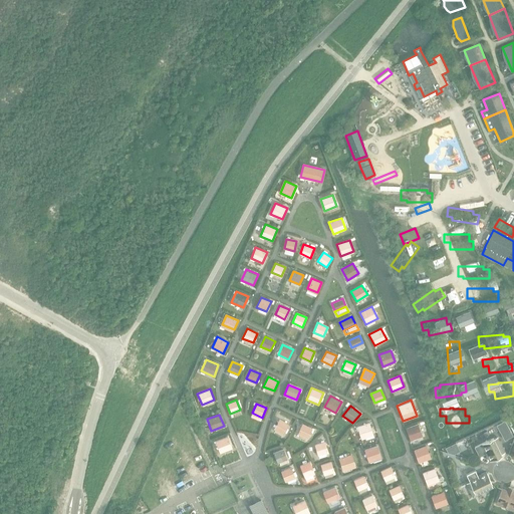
[(275,430),(273,433),(281,437),(288,425),(279,420),(274,429),(275,430)]
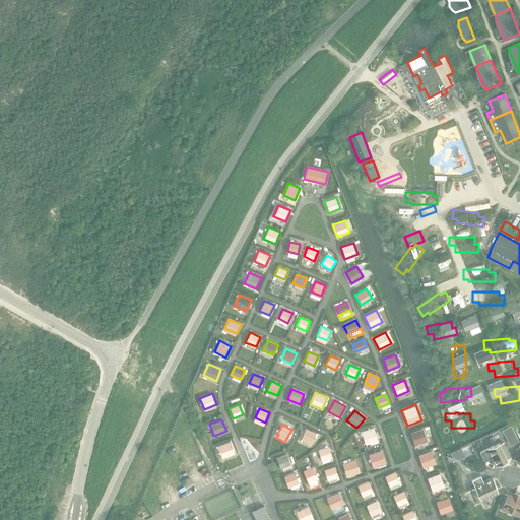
[(511,426),(503,430),(504,434),(510,445),(518,441),(513,430),(511,426)]
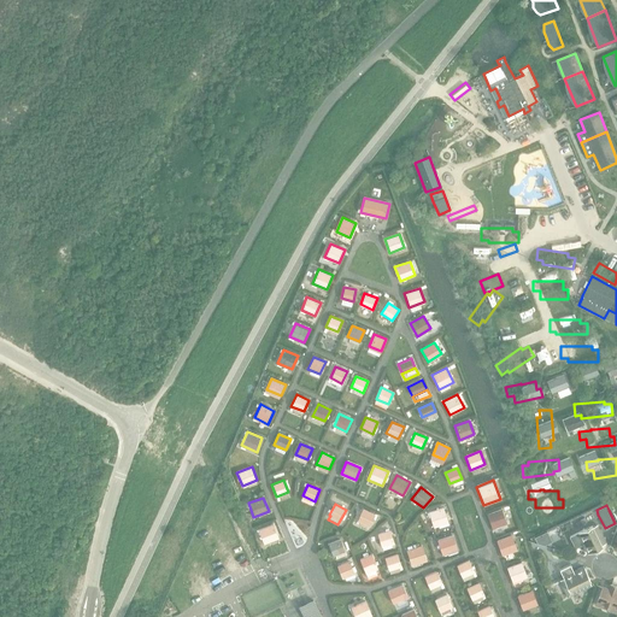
[(448,522),(444,507),(429,512),(433,527),(448,522)]
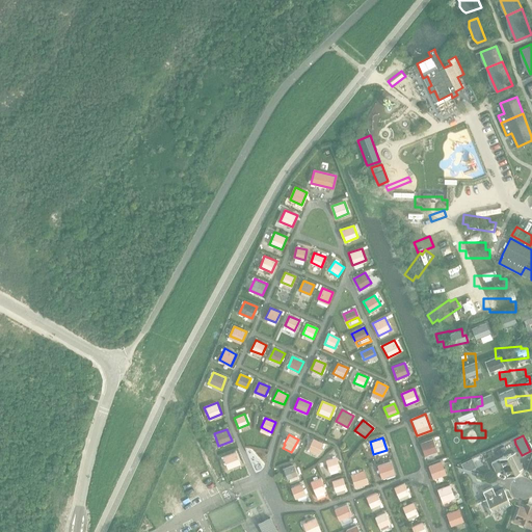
[(436,451),(432,439),(420,444),(424,456),(436,451)]
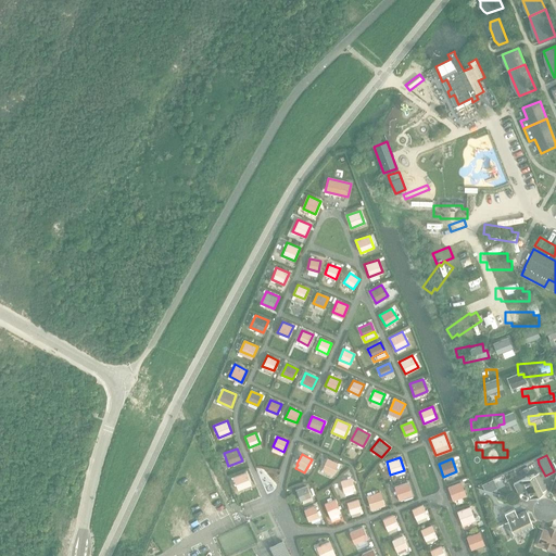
[(332,474),(338,464),(327,459),(323,469),(332,474)]
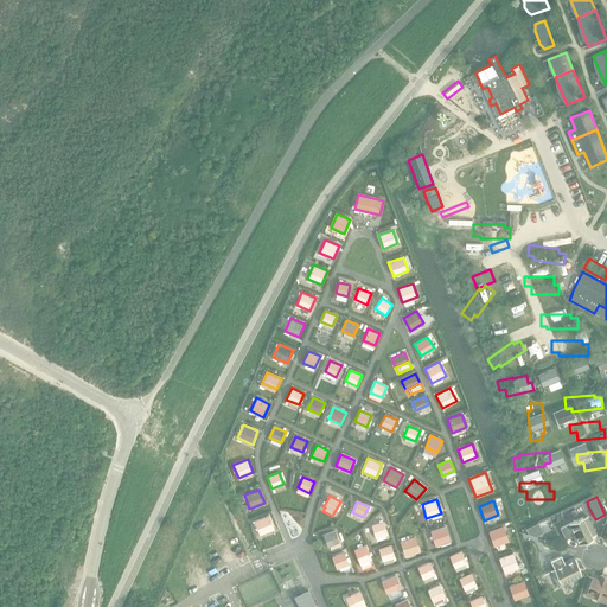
[(274,529),(269,516),(254,522),(260,535),(274,529)]
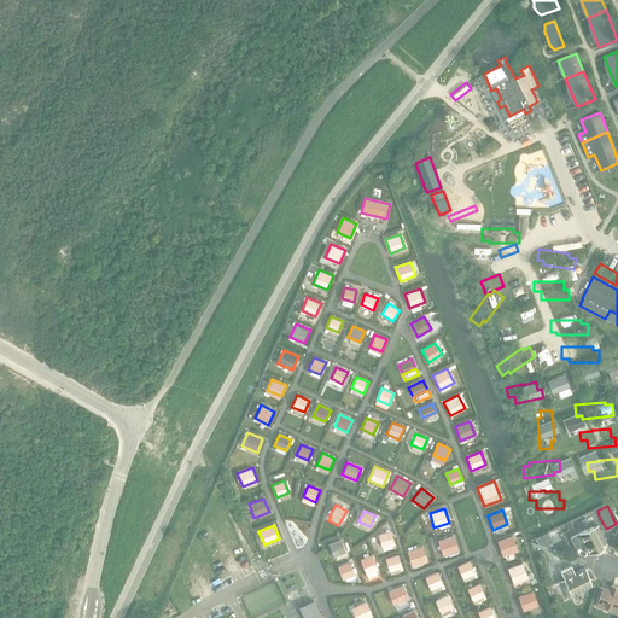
[(593,526),(571,537),(576,549),(586,544),(589,554),(602,547),(593,526)]
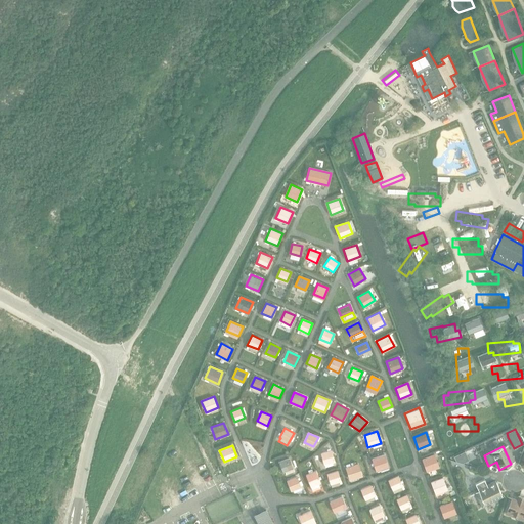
[(321,453),(324,464),(325,466),(333,464),(332,462),(335,461),(332,450),(321,453)]
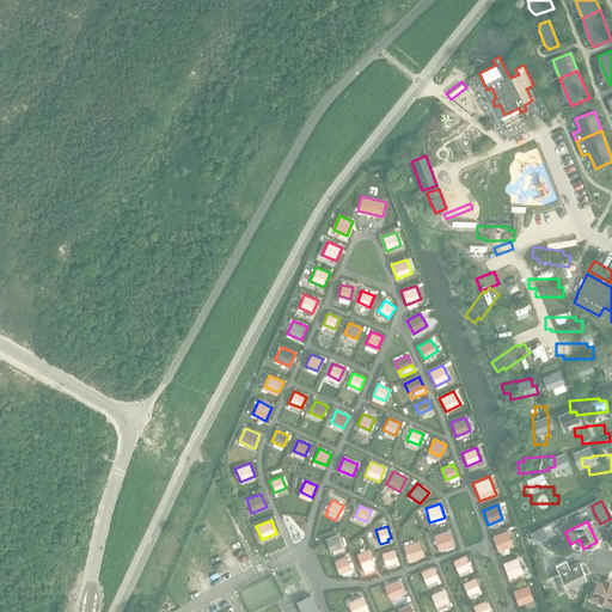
[(543,527),(530,533),(533,539),(540,542),(548,537),(543,527)]
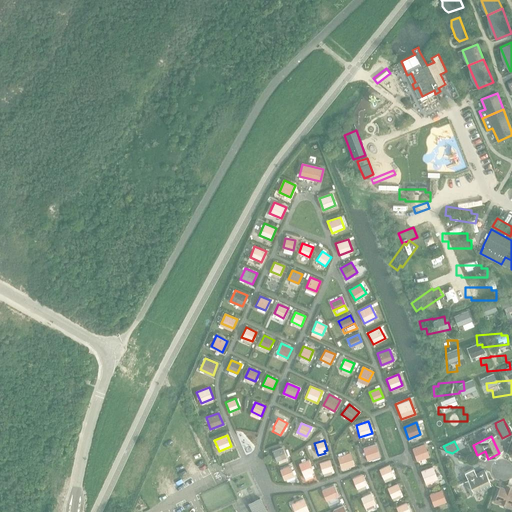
[(429,457),(424,444),(412,449),(417,461),(429,457)]
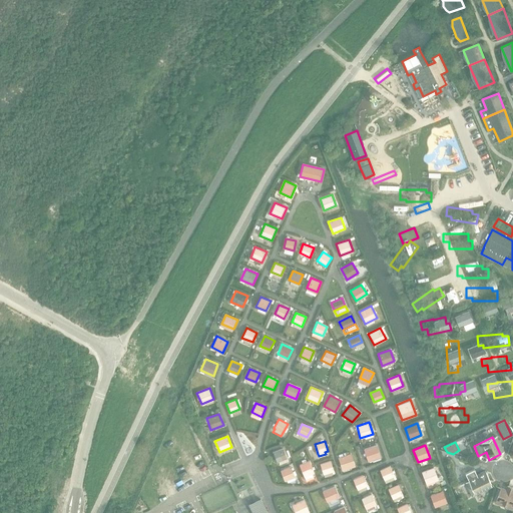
[(380,457),(376,446),(364,450),(368,461),(380,457)]
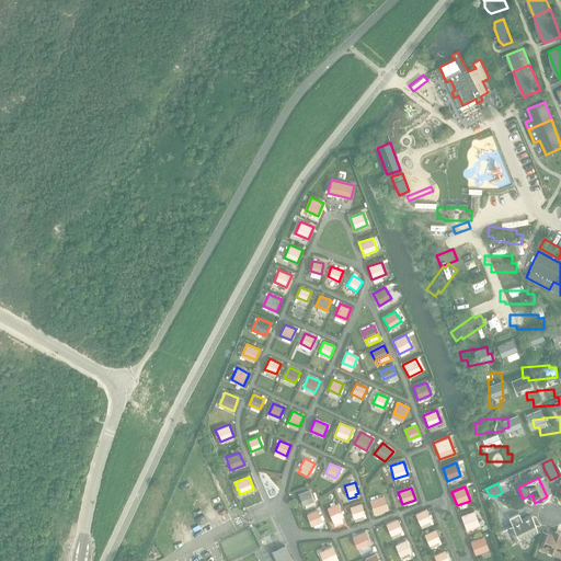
[(313,501),(310,490),(299,494),(302,505),(313,501)]
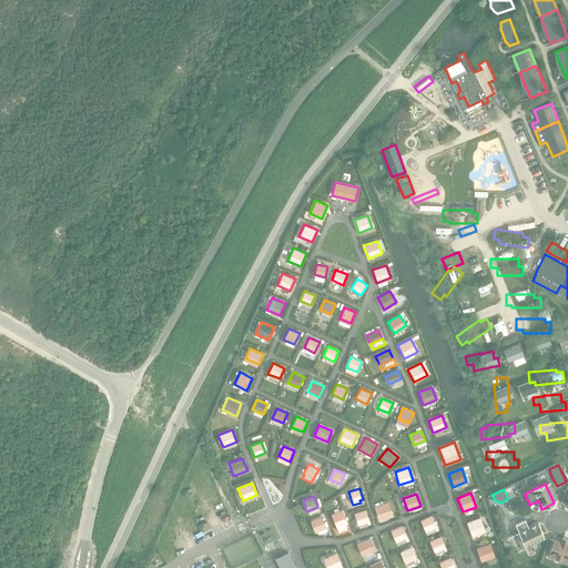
[(393,515),(388,503),(374,507),(378,520),(393,515)]
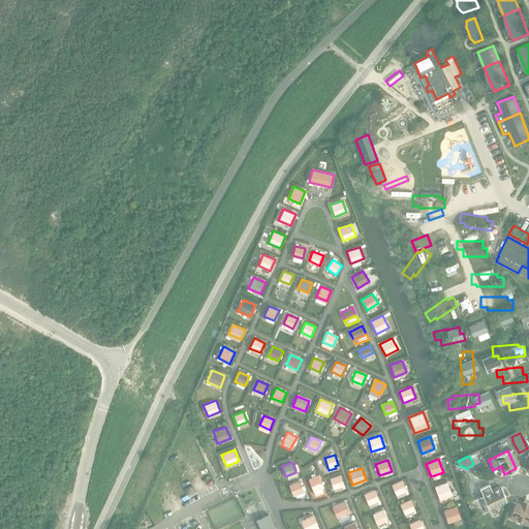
[(344,486),(341,475),(330,478),(335,492),(343,489),(342,486),(344,486)]
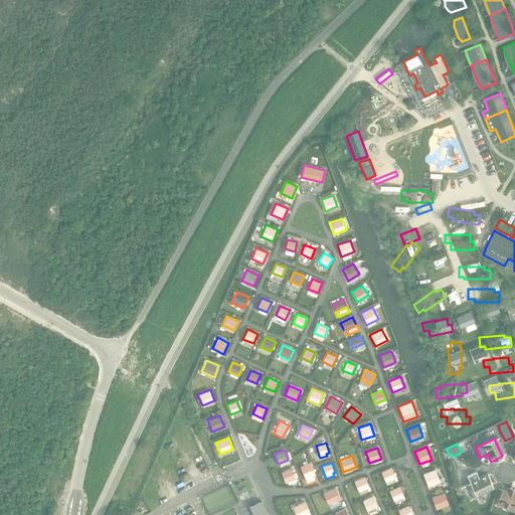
[(315,474),(311,465),(301,469),(305,478),(315,474)]
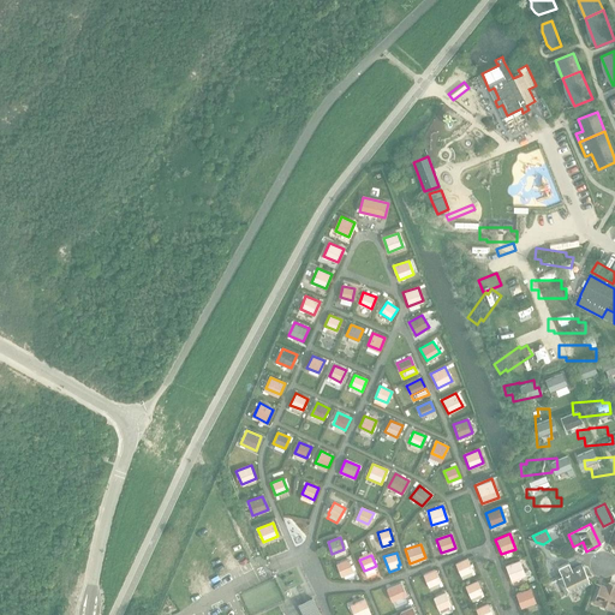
[(472,569),(467,559),(455,563),(460,575),(472,569)]
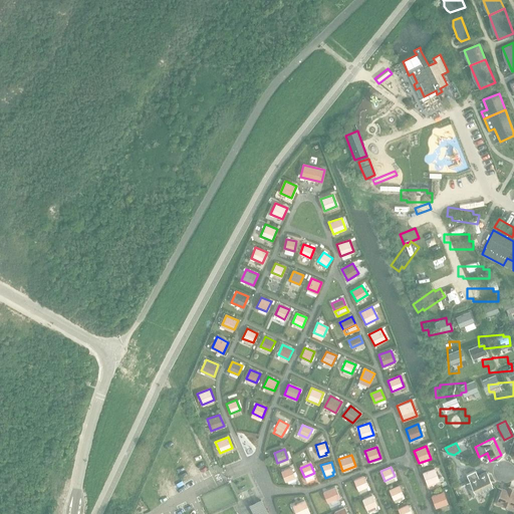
[(291,468),(281,471),(285,481),(295,477),(291,468)]
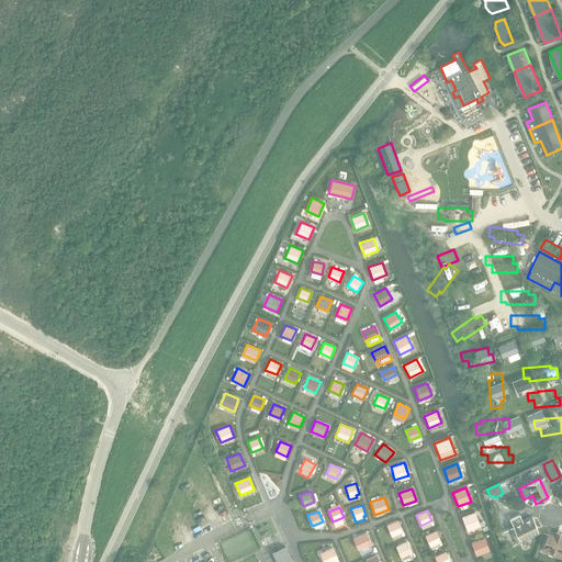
[(480,526),(475,513),(461,518),(467,530),(480,526)]
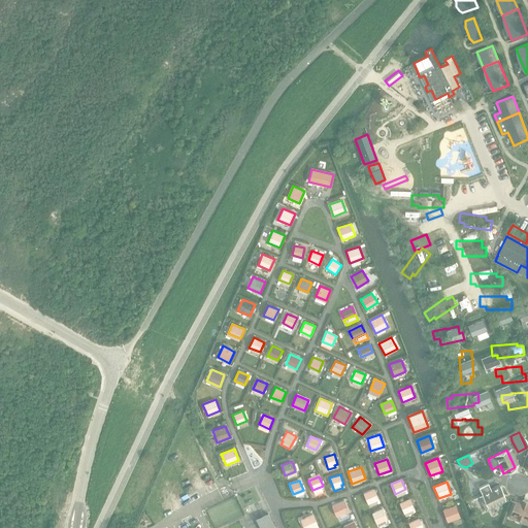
[(488,484),(479,488),(482,494),(485,499),(481,501),(486,512),(506,501),(504,497),(504,496),(499,485),(491,490),(488,484)]
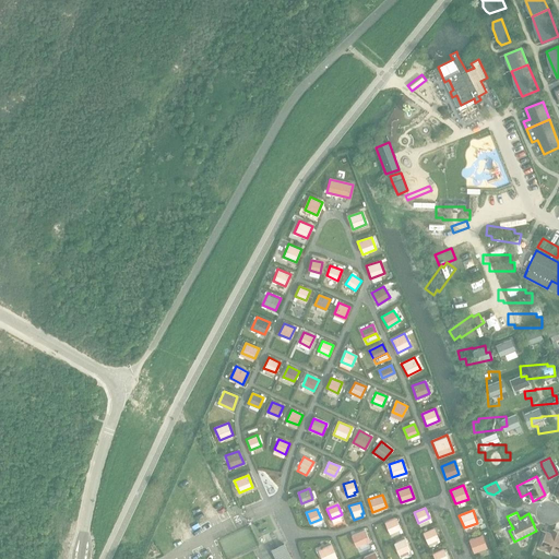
[(400,528),(395,519),(385,523),(391,535),(399,532),(397,530),(400,528)]
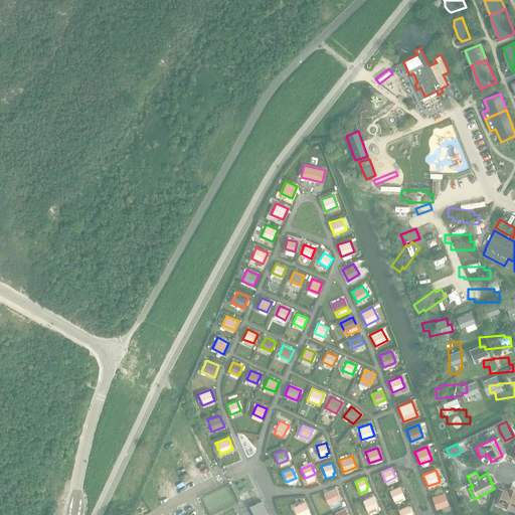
[(405,499),(399,487),(389,492),(395,504),(405,499)]
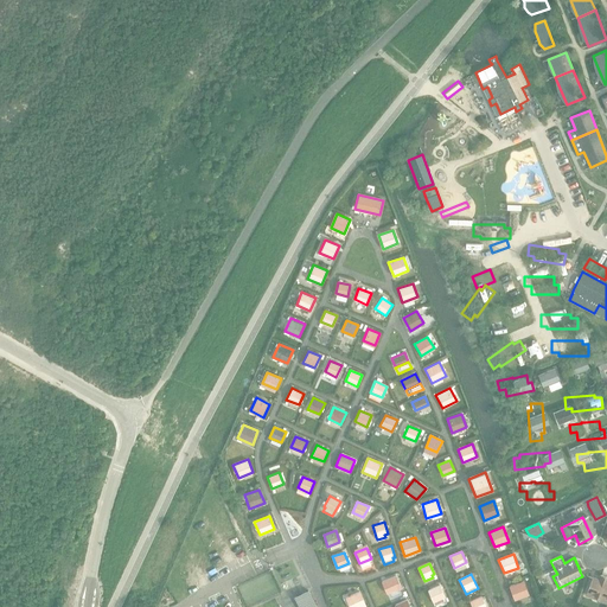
[(401,587),(396,575),(384,581),(391,595),(400,592),(398,588),(401,587)]
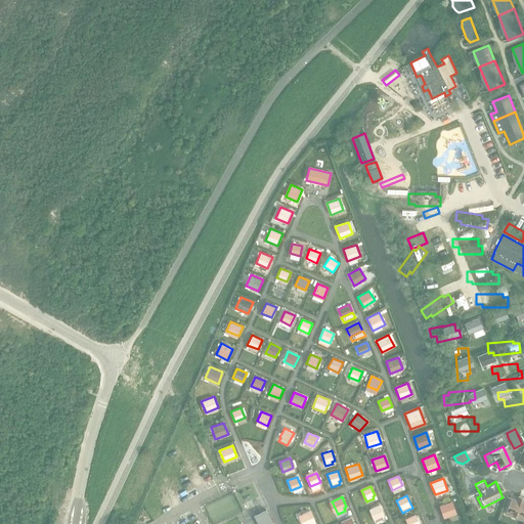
[(523,503),(523,500),(518,498),(517,500),(512,498),(508,510),(513,512),(513,513),(518,515),(518,514),(523,516),(523,503)]
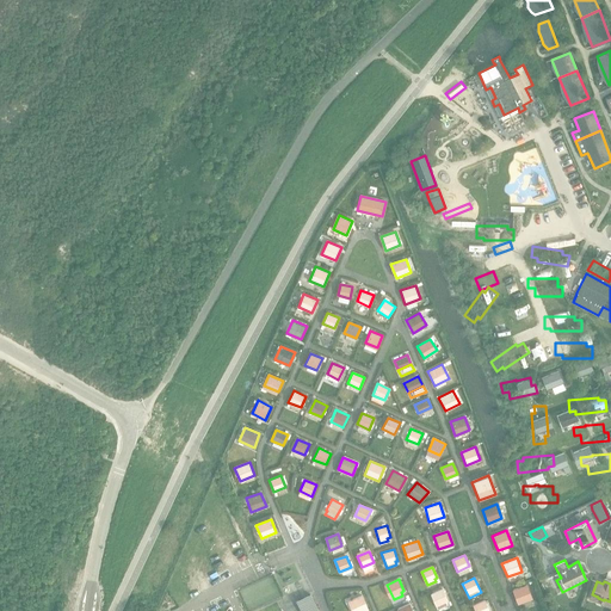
[(531,597),(526,584),(512,590),(517,603),(531,597)]
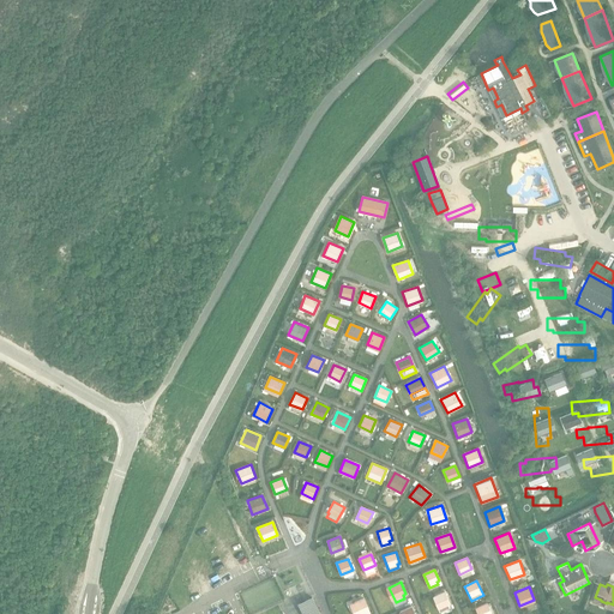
[(451,607),(445,593),(433,597),(439,612),(451,607)]
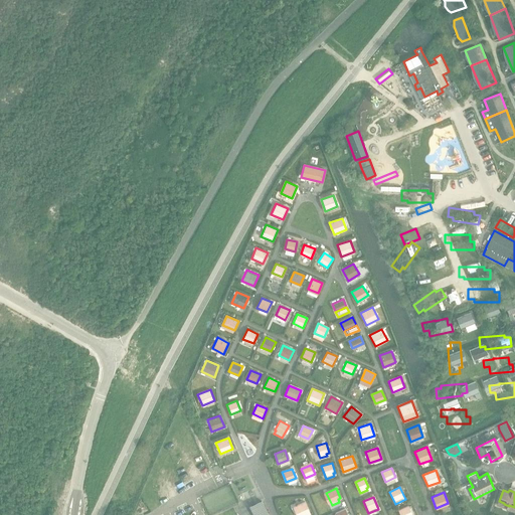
[(268,514),(262,501),(249,506),(253,514),(268,514)]
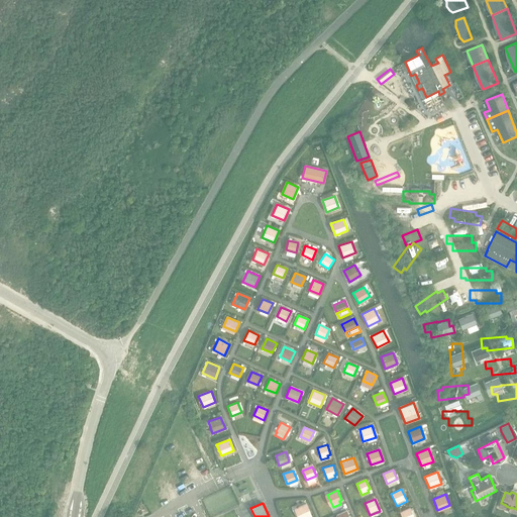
[(307,516),(311,515),(306,504),(294,510),(297,516),(307,516)]
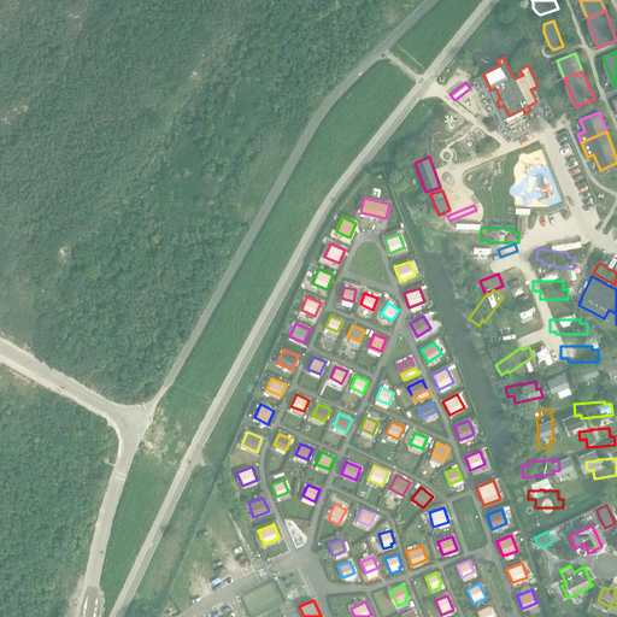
[(493,616),(489,606),(477,612),(479,616),(493,616)]
